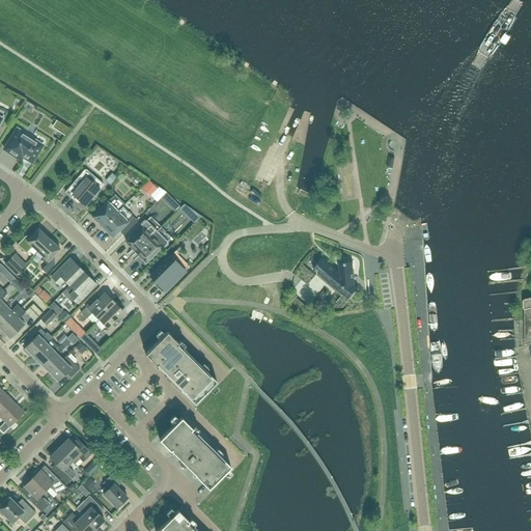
[(17,129),(3,148),(20,160),(22,157),(28,160),(28,161),(29,161),(30,161),(31,161),(32,160),(33,159),(39,148),(30,142),(31,140),(30,137),(25,133),(24,134),(17,129)]
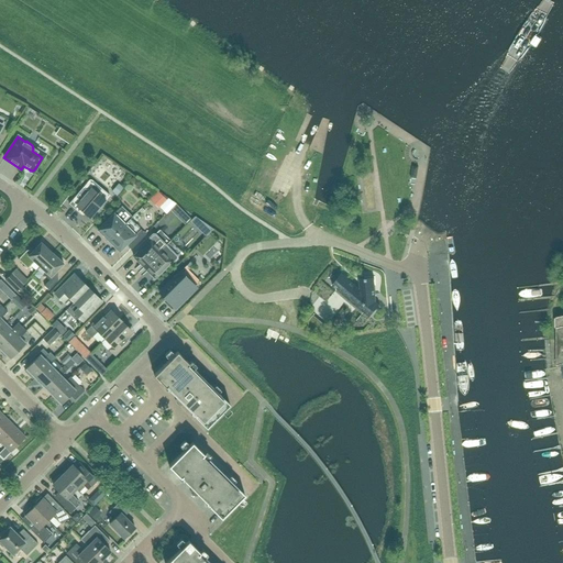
[(68,203),(73,208),(79,213),(81,211),(89,218),(105,199),(109,195),(91,180),(90,179),(89,179),(88,179),(88,180),(68,203)]
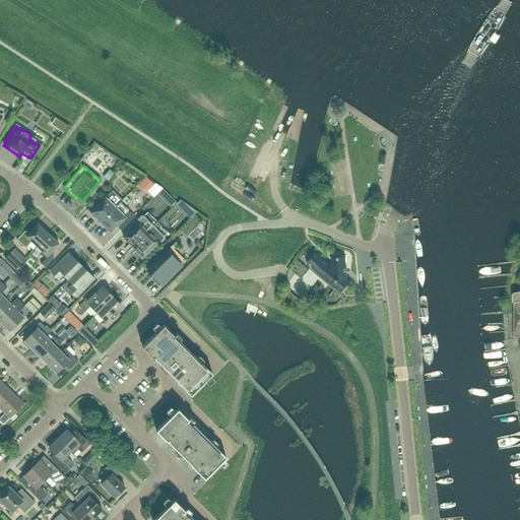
[(103,178),(108,184),(115,178),(111,172),(103,178)]
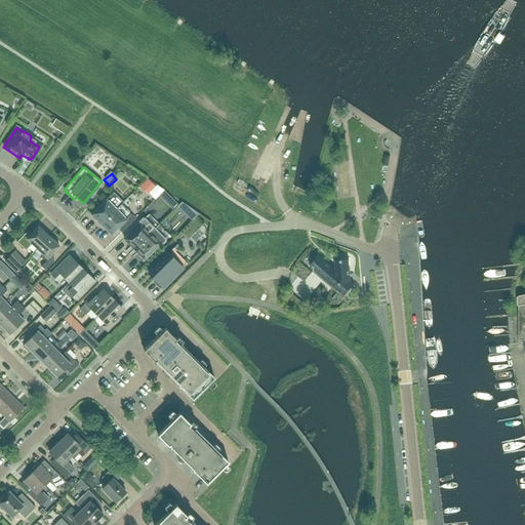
[(154,203),(163,194),(147,179),(138,189),(154,203)]
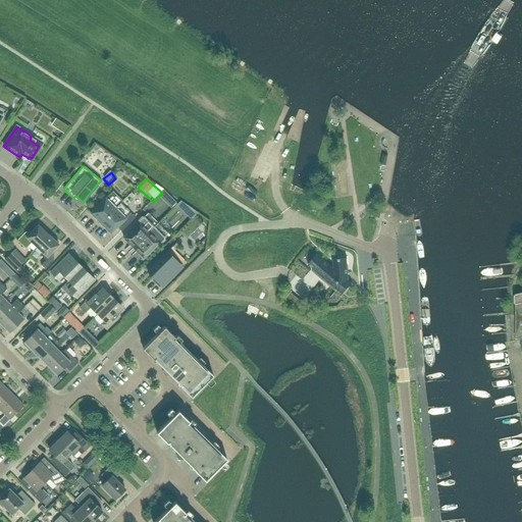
[(105,198),(90,213),(100,223),(120,203),(110,193),(105,198)]
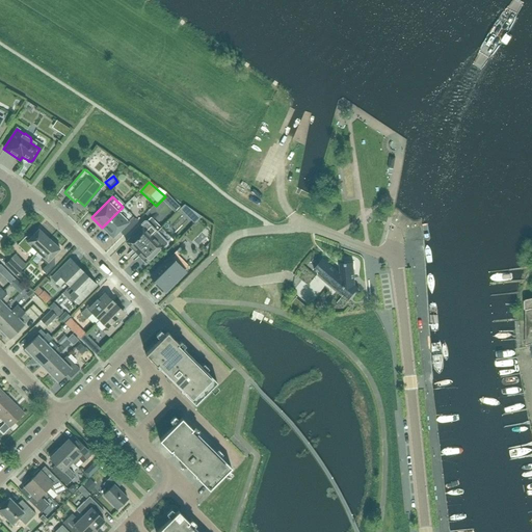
[(132,217),(123,207),(102,228),(112,238),(127,222),(132,217)]
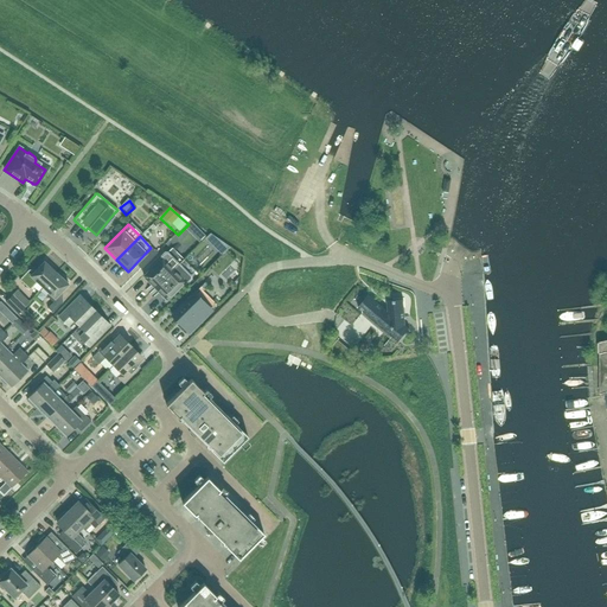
[(142,276),(154,288),(178,264),(166,253),(164,253),(161,256),(161,259),(142,276)]
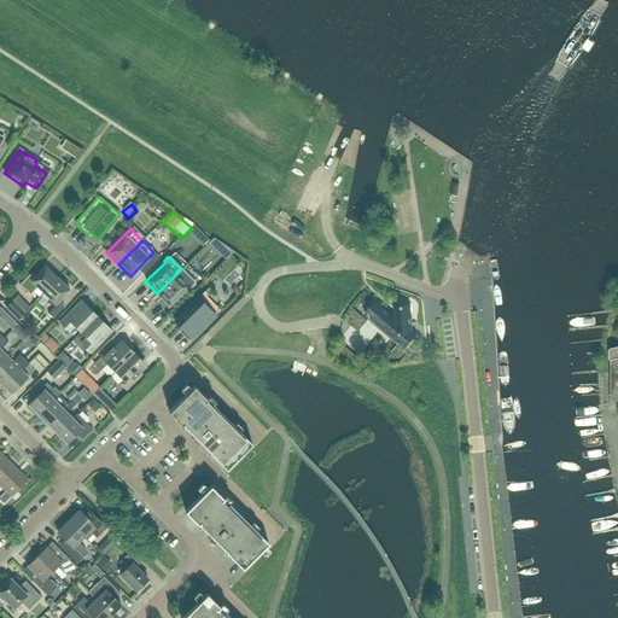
[(19,285),(30,295),(36,287),(42,292),(57,278),(44,266),(33,278),(29,274),(19,285)]
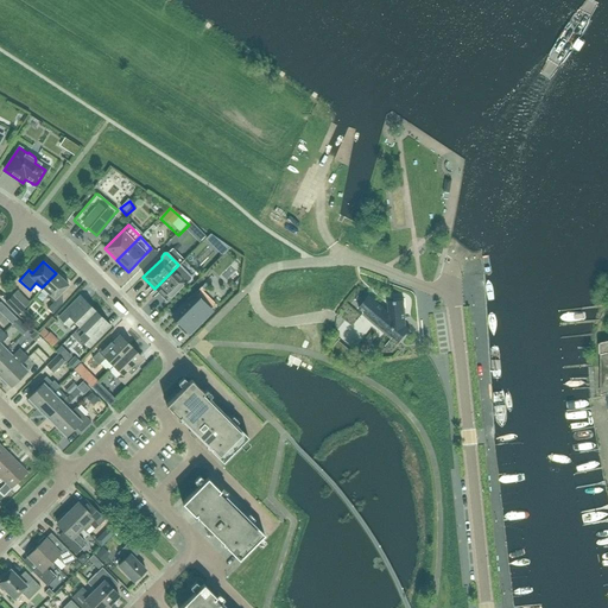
[(178,265),(154,289),(166,301),(184,282),(187,282),(190,279),(190,277),(178,265)]
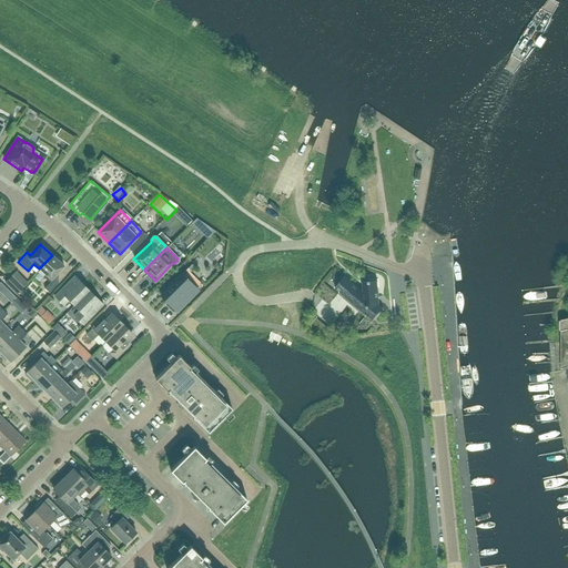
[(63,265),(52,255),(39,269),(46,274),(43,276),(49,283),(43,288),(49,293),(58,283),(52,277),(63,265)]
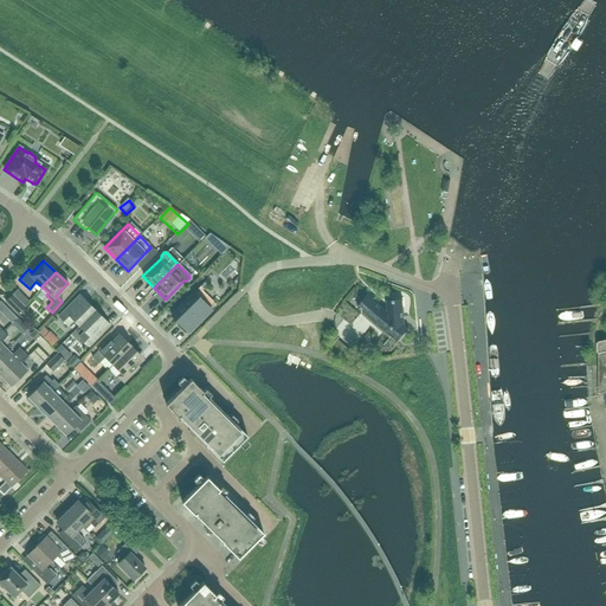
[(171,315),(187,331),(210,309),(208,305),(206,302),(204,298),(200,296),(197,294),(193,292),(171,315)]
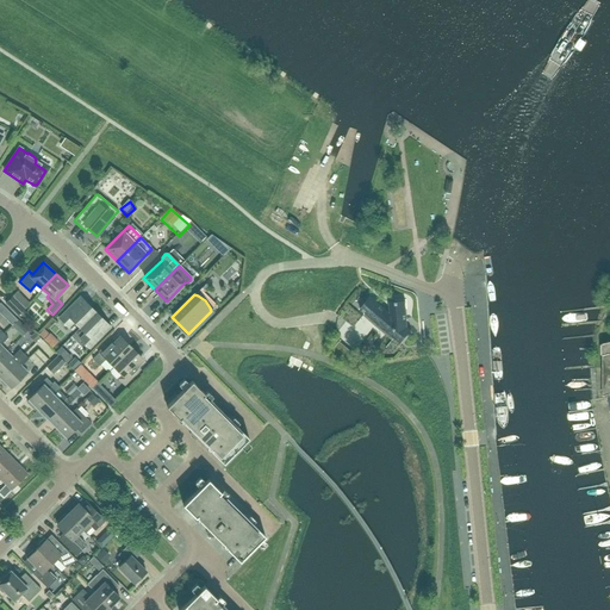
[(24,309),(12,297),(5,304),(17,315),(24,309)]
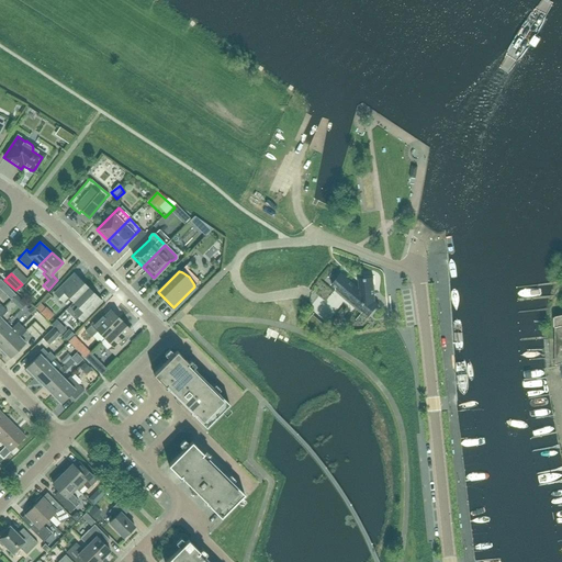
[(54,293),(63,302),(67,296),(72,302),(87,288),(74,273),(54,293)]
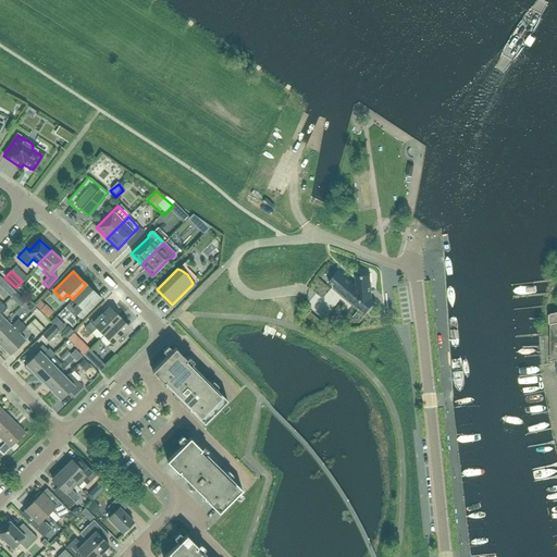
[(355,284),(344,275),(334,287),(366,313),(375,301),(372,298),(370,283),(371,283),(370,273),(357,274),(357,275),(355,275),(355,284)]
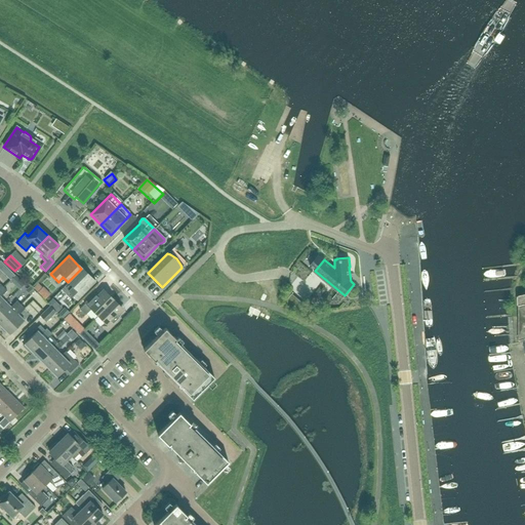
[(2,272),(7,277),(12,273),(6,267),(2,272)]
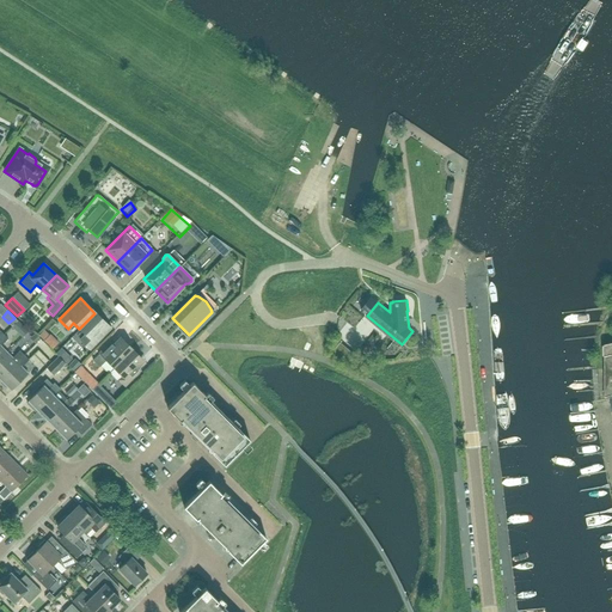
[(89,349),(110,328),(95,313),(79,329),(85,335),(79,340),(89,349)]
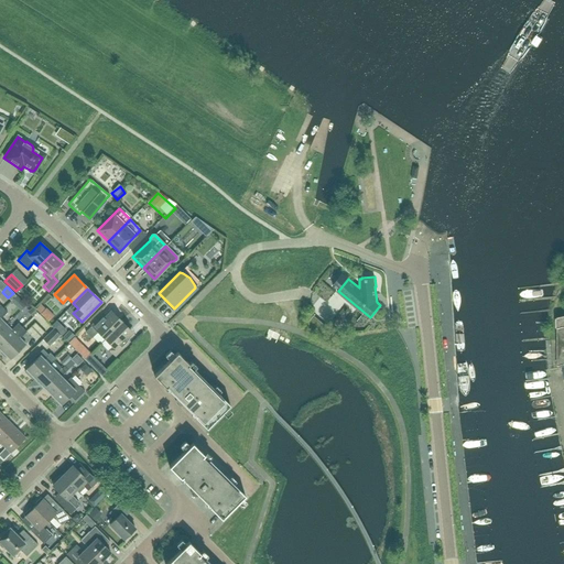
[(40,304),(35,308),(40,314),(45,308),(40,304)]
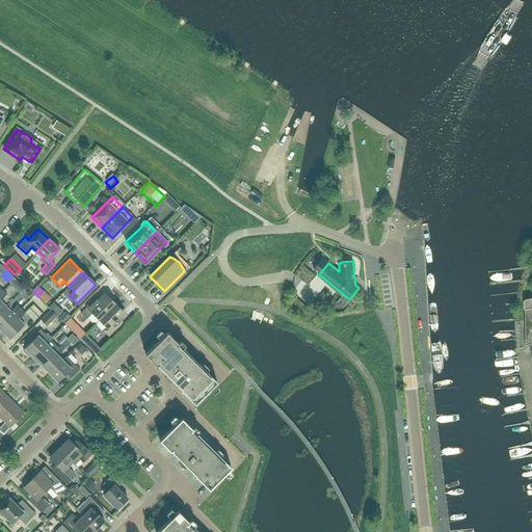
[(43,294),(38,299),(46,306),(50,300),(43,294)]
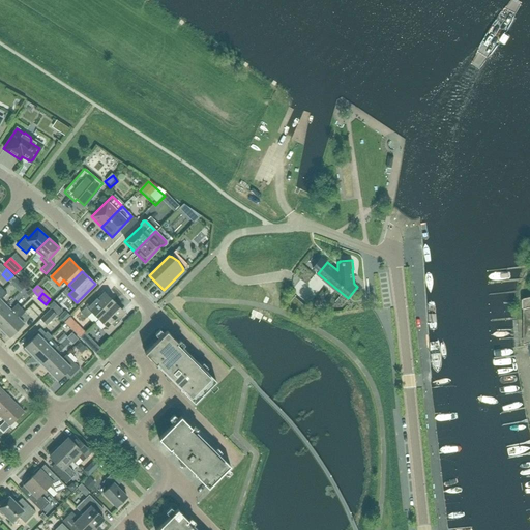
[(85,318),(91,312),(98,319),(114,302),(106,294),(100,300),(95,296),(80,312),(85,318)]
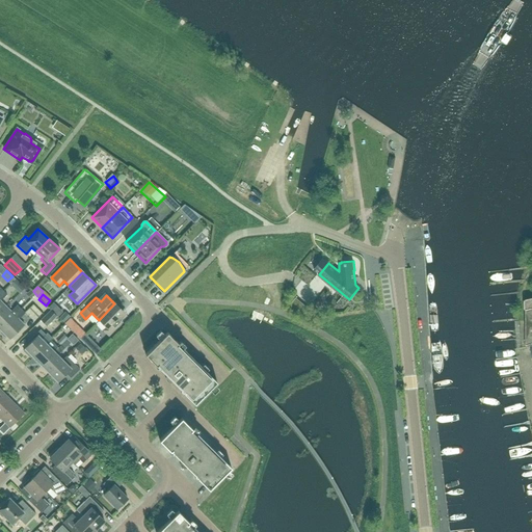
[(297,298),(290,307),(289,310),(302,316),(309,309),(297,298)]
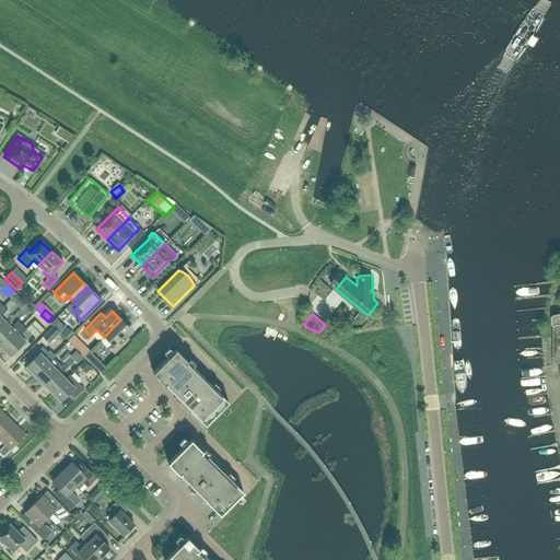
[(114,352),(127,339),(123,334),(129,328),(120,319),(104,337),(112,345),(108,348),(114,352)]
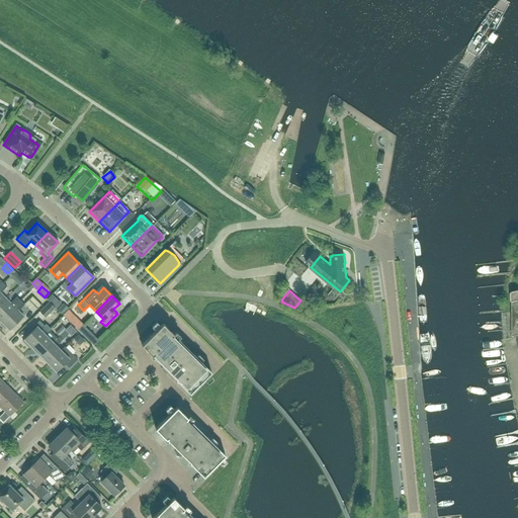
[(0,321),(20,301),(16,296),(9,303),(5,298),(0,303),(0,321)]
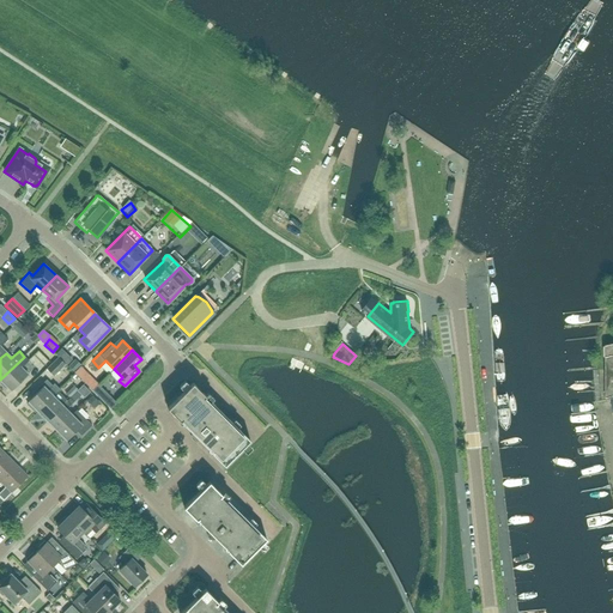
[(20,368),(29,360),(24,357),(0,380),(11,390),(28,375),(20,368)]
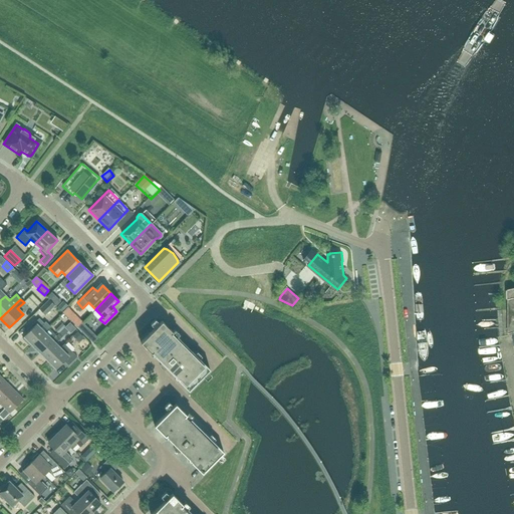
[(48,299),(38,309),(44,315),(54,305),(48,299)]
